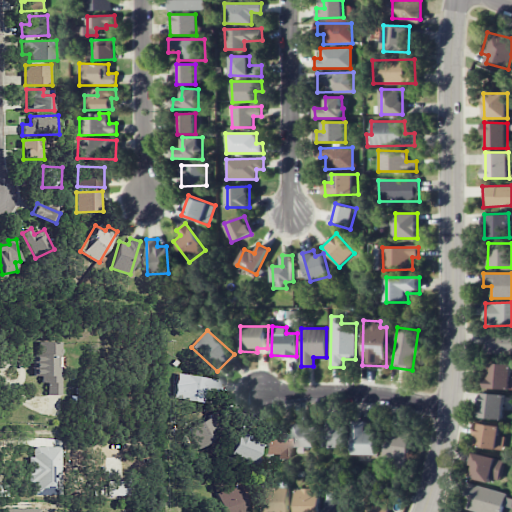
[(488,354),(511,353),(511,333),(488,334),(488,354)]
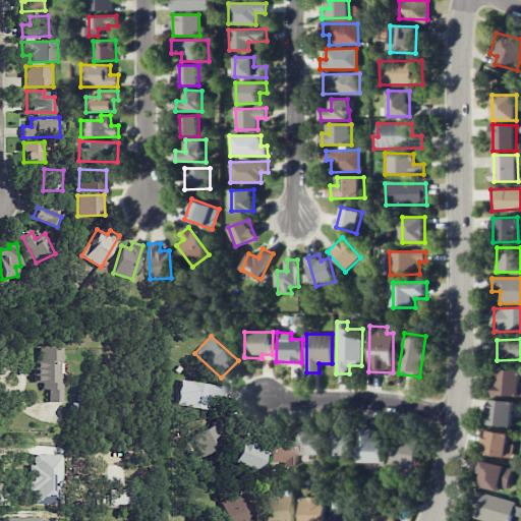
[(62,401),(62,372),(59,372),(59,362),(63,362),(63,348),(40,347),(40,360),(35,360),(34,382),(41,383),(41,389),(48,390),(48,401),(62,401)]
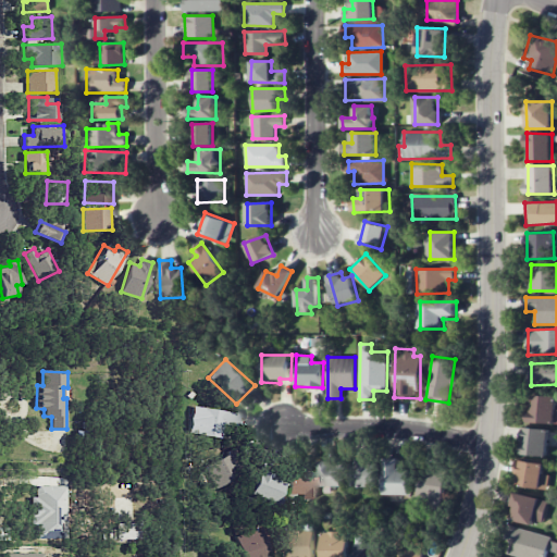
[(530,422),(555,423),(556,396),(531,395),(530,422)]
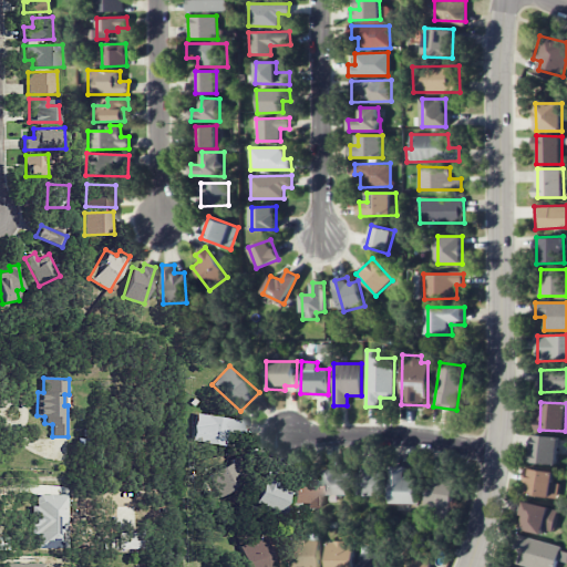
[(241,419),(195,414),(192,442),(227,445),(227,435),(240,436),(241,419)]
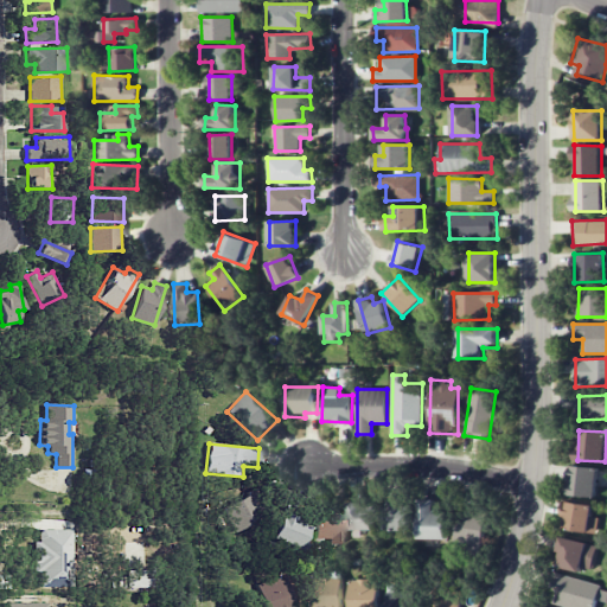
[(568,496),(596,497),(598,467),(569,466),(568,496)]
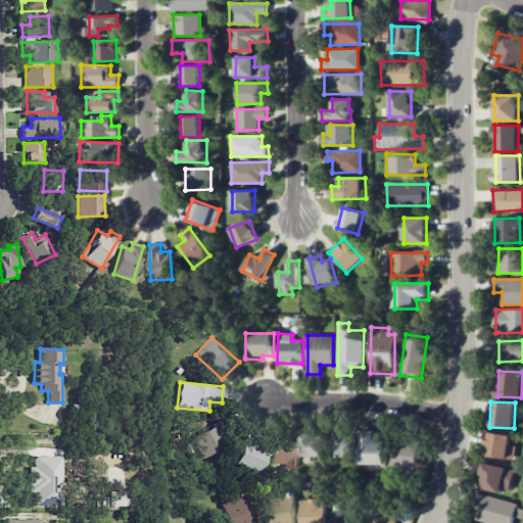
[(226,447),(218,426),(195,434),(203,456),(226,447)]
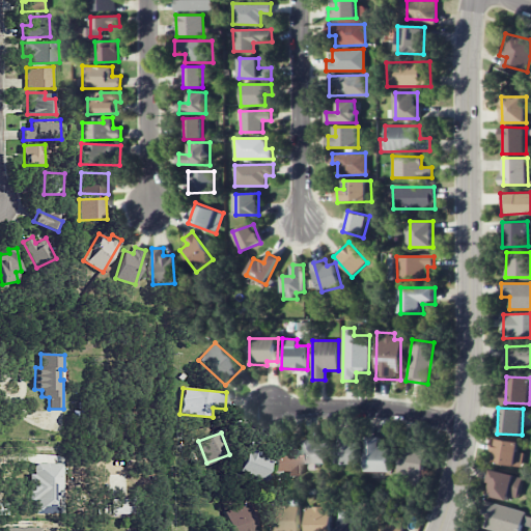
[(391,472),(391,449),(380,449),(380,437),(366,437),(366,472),(391,472)]
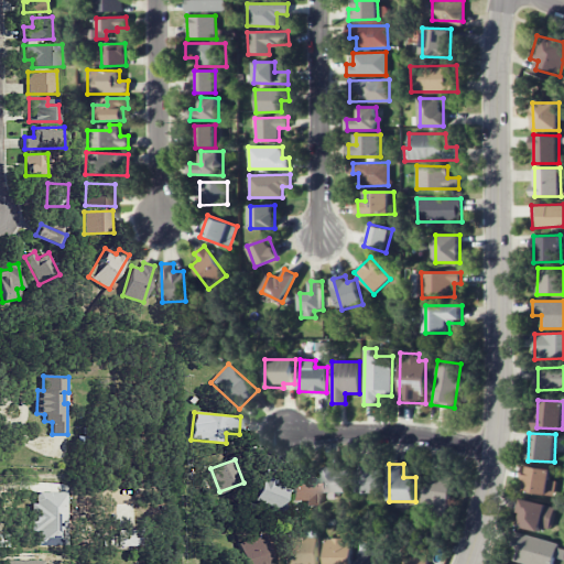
[(557,480),(550,479),(551,469),(527,466),(523,490),(555,496),(557,480)]
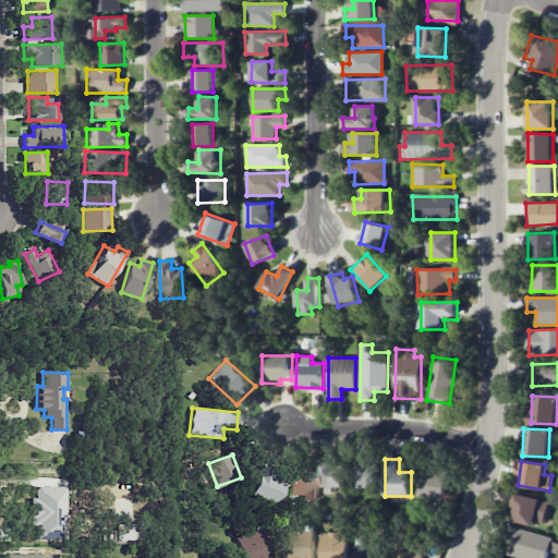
[(320,487),(347,487),(347,462),(320,462),(320,487)]
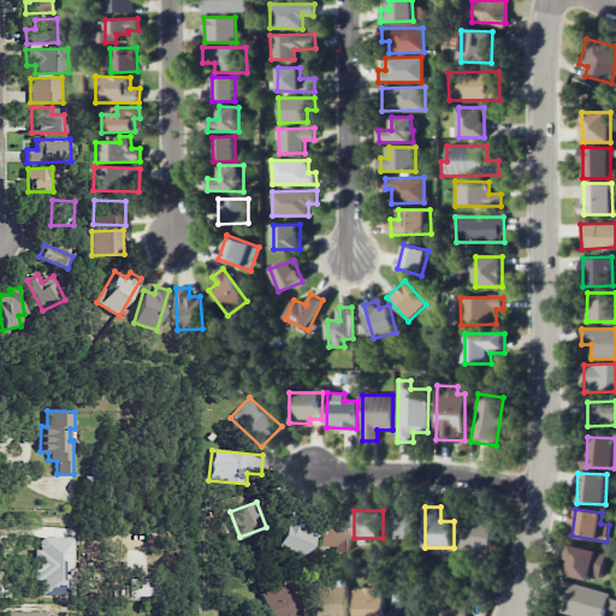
[(390,538),(415,538),(416,510),(391,510),(390,538)]
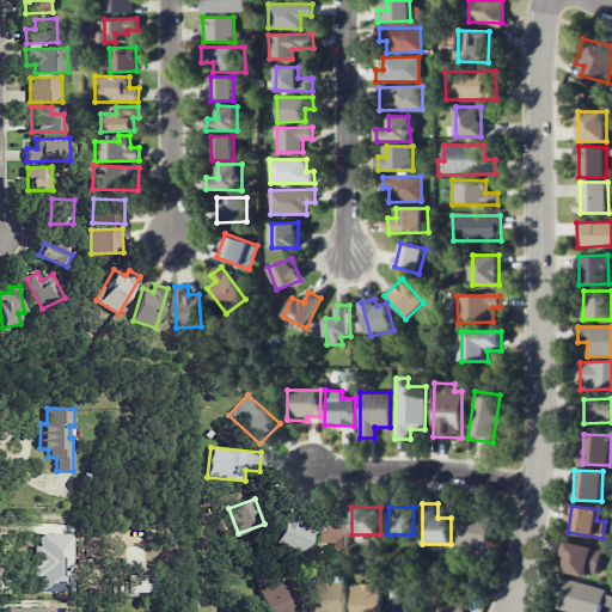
[(301,552),(310,525),(281,516),(273,544),(301,552)]
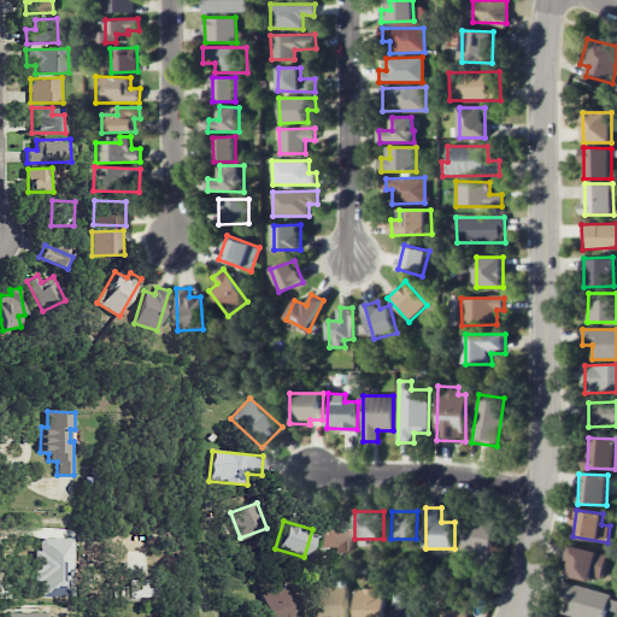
[(465,551),(492,552),(492,524),(466,523),(465,551)]
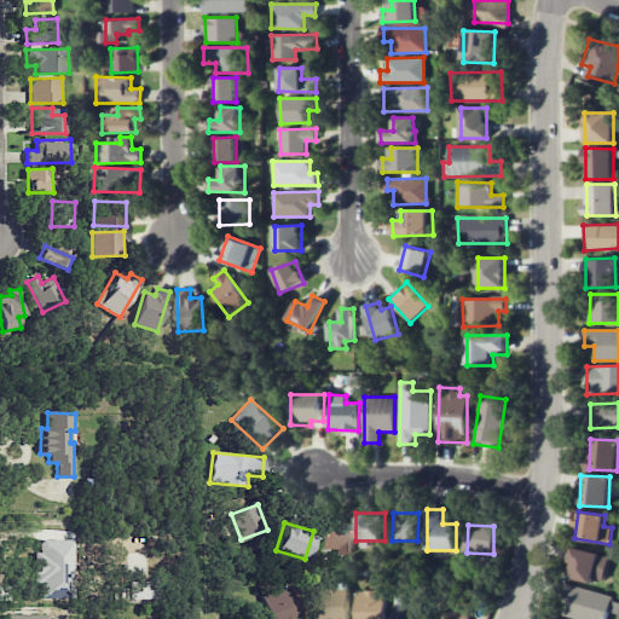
[(351,526),(320,527),(322,550),(335,549),(335,555),(351,555),(351,526)]
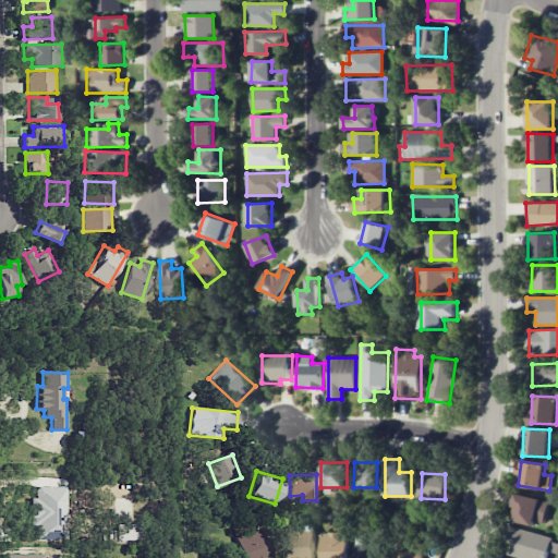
[(65,538),(65,486),(35,487),(35,498),(32,498),(32,540),(65,538)]
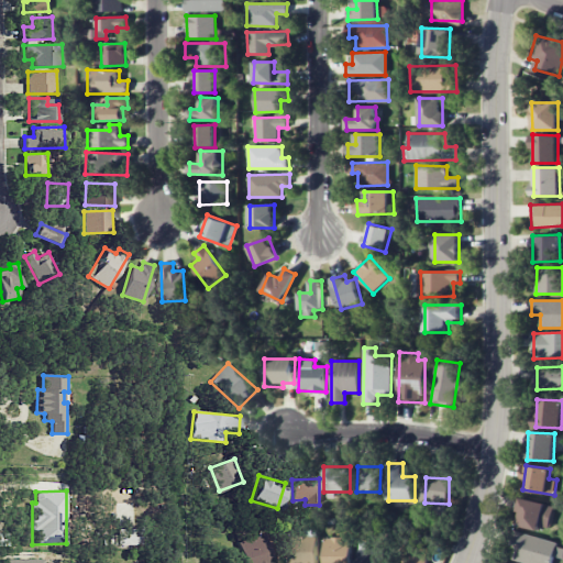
[(516,526),(540,531),(541,526),(550,528),(554,506),(522,498),(516,526)]
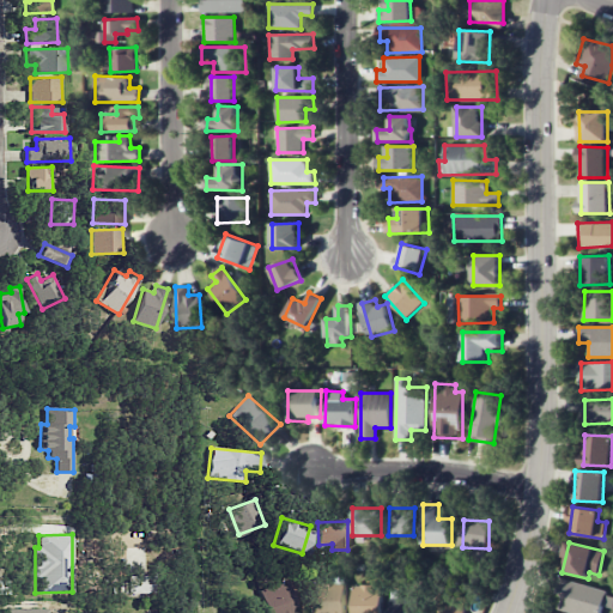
[(125,593),(150,593),(150,576),(125,576),(125,593)]
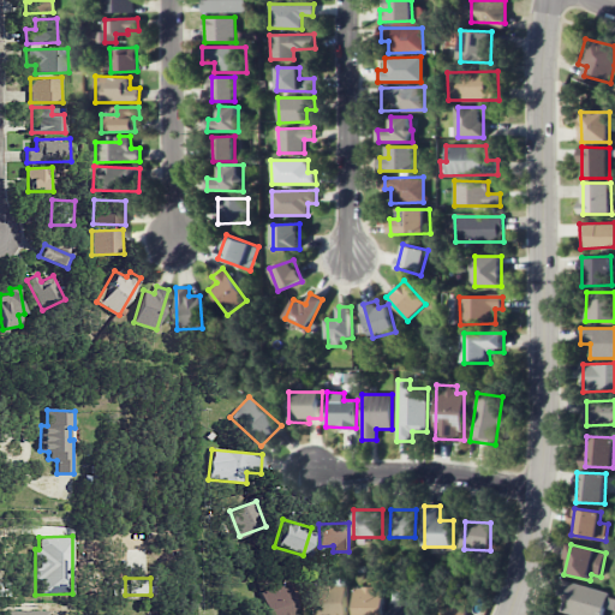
[(261,590),(268,614),(299,614),(288,581),(261,590)]
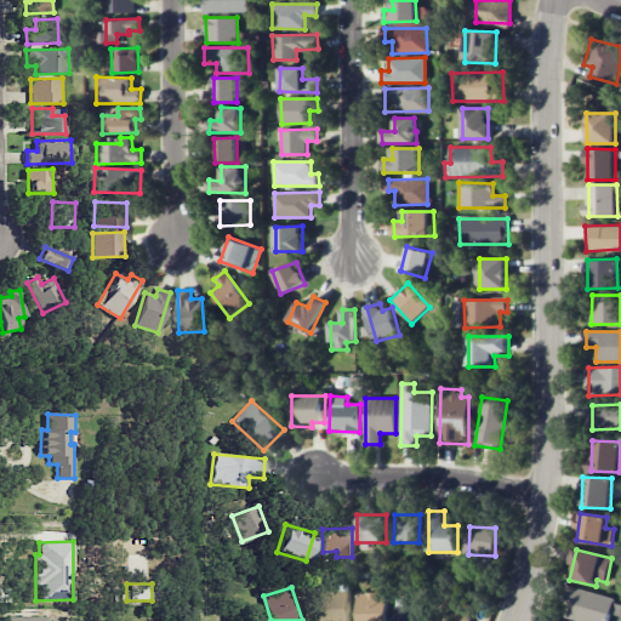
[(620,599),(573,588),(567,619),(576,620),(609,620),(610,615),(620,617),(620,616),(620,599)]
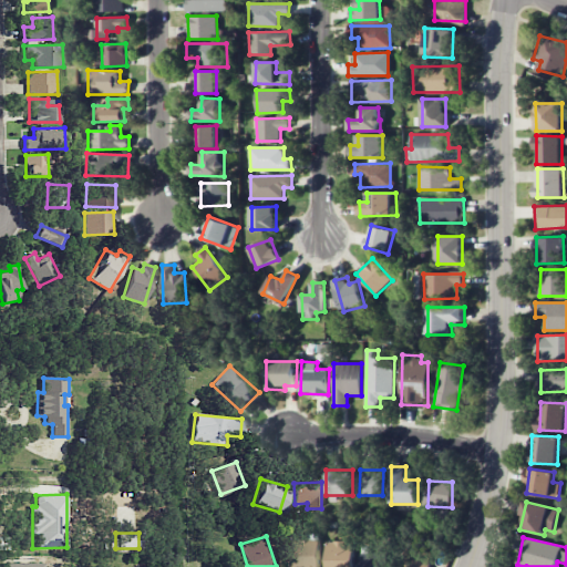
[(318,566),(318,539),(287,540),(287,566),(318,566)]
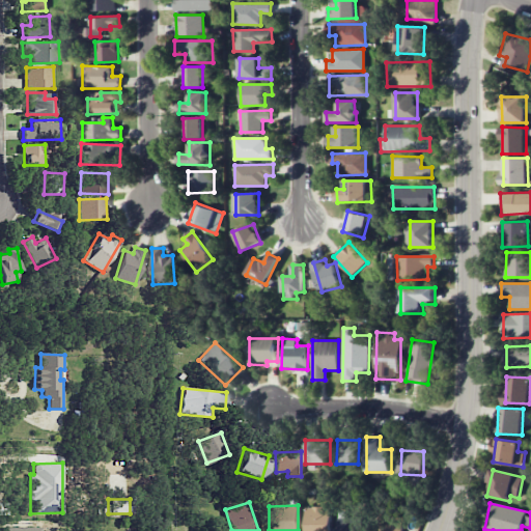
[(328,530),(330,507),(305,506),(303,530),(328,530)]
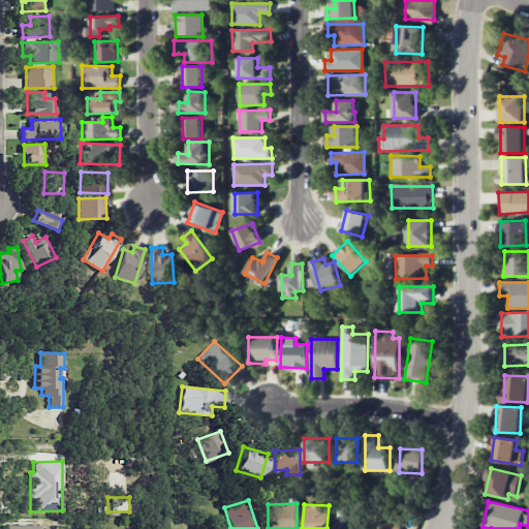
[(400,528),(403,519),(383,515),(379,528),(400,528)]
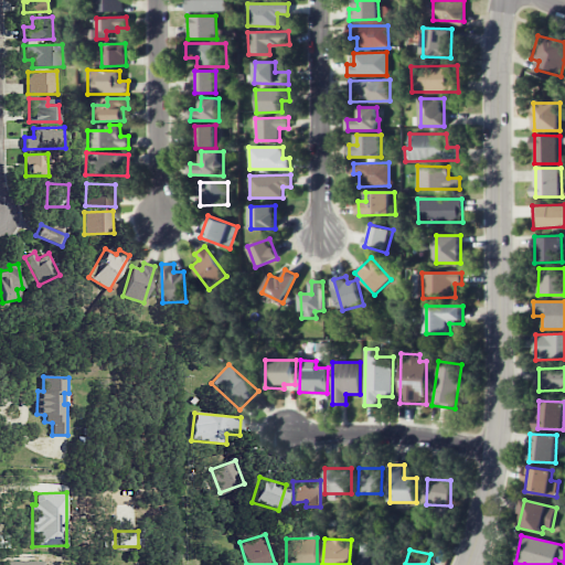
[(384,564),(386,553),(356,551),(355,564),(384,564)]
